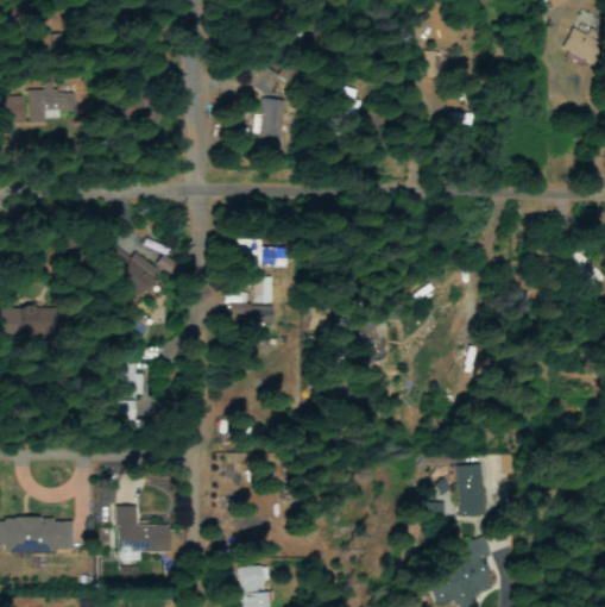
[(543,0),(552,12),(571,0),(543,0)]
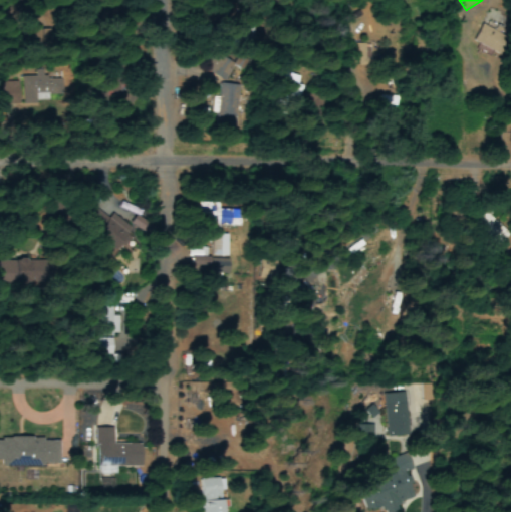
[(475,41),(501,53),(509,35),(483,24),(475,41)]
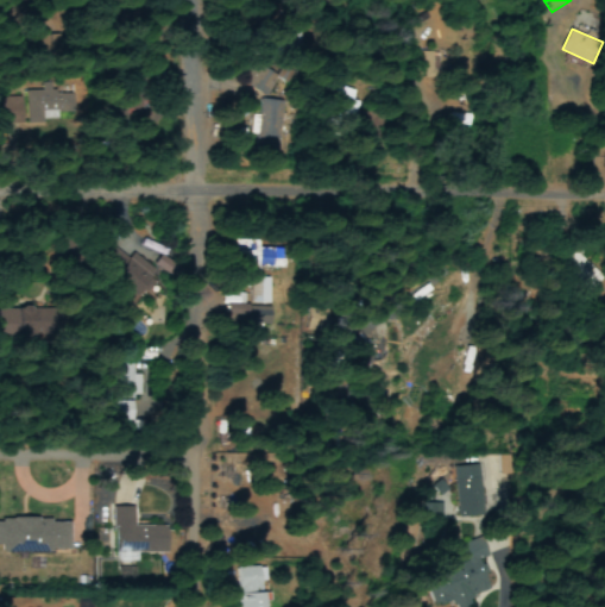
[(263,112),(278,73),(252,62),(243,87),(257,92),(251,107),(263,112)]
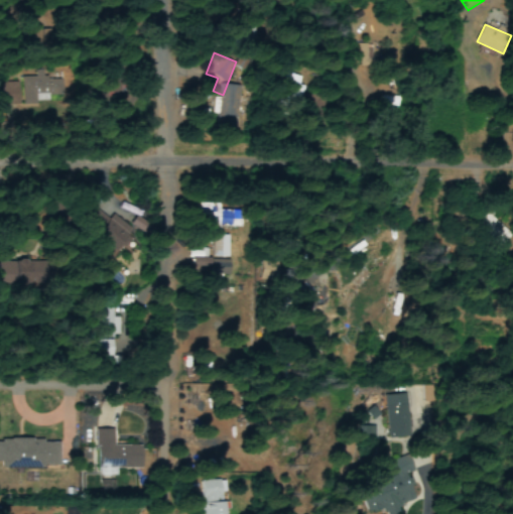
[(303,76),(288,73),(282,97),(303,102),(306,86),(301,85),(303,76)]
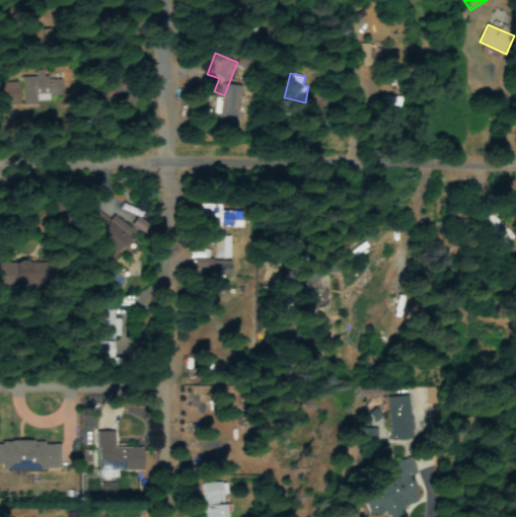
[(242,131),(245,85),(225,84),(222,129),(242,131)]
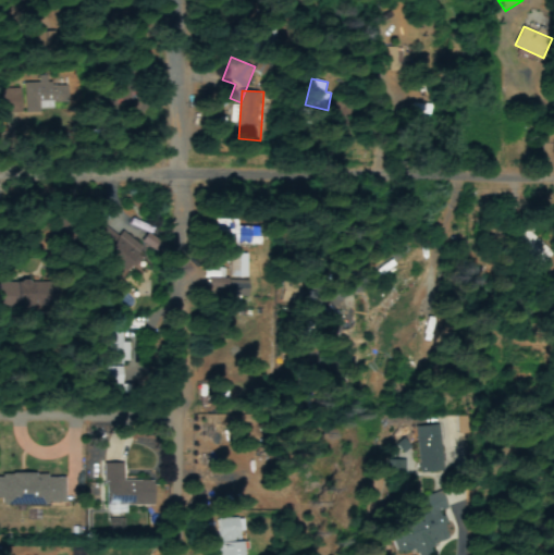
[(211,296),(249,296),(250,254),(242,254),(242,244),(263,244),(263,226),(241,226),(241,219),(219,219),(219,244),(231,244),(231,274),(211,274),(211,296)]
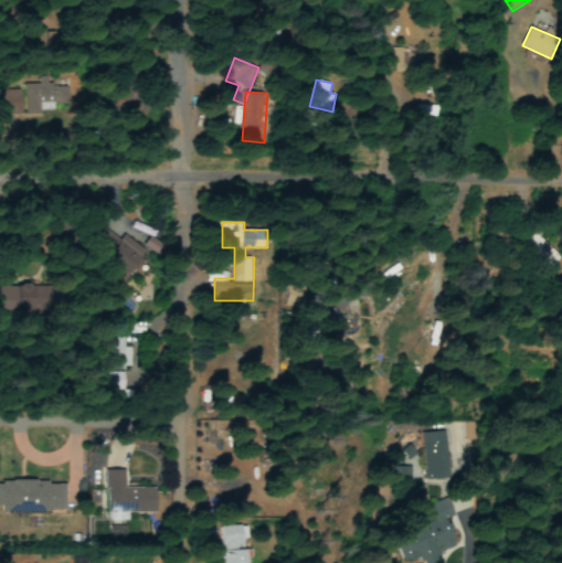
[(117,235),(105,229),(97,243),(109,250),(117,235)]
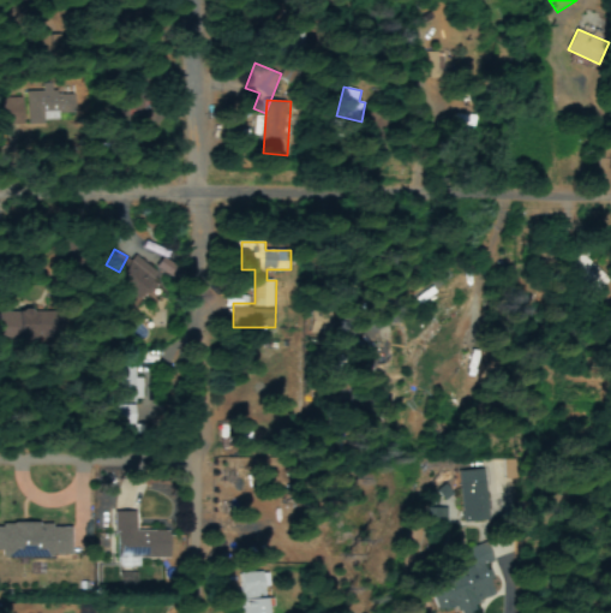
[(162,279),(138,256),(113,283),(137,305),(162,279)]
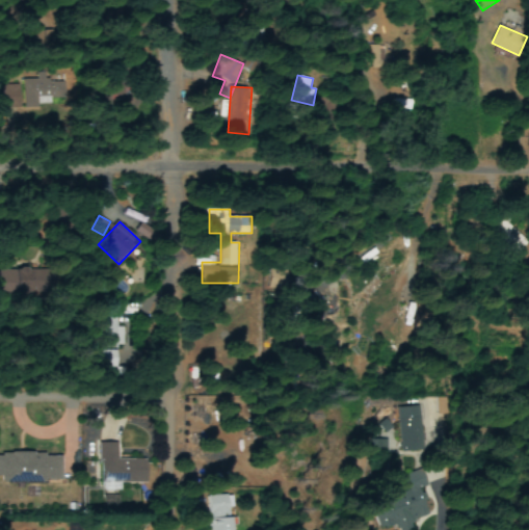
[(125,326),(118,326),(120,315),(102,315),(101,347),(125,347),(125,326)]
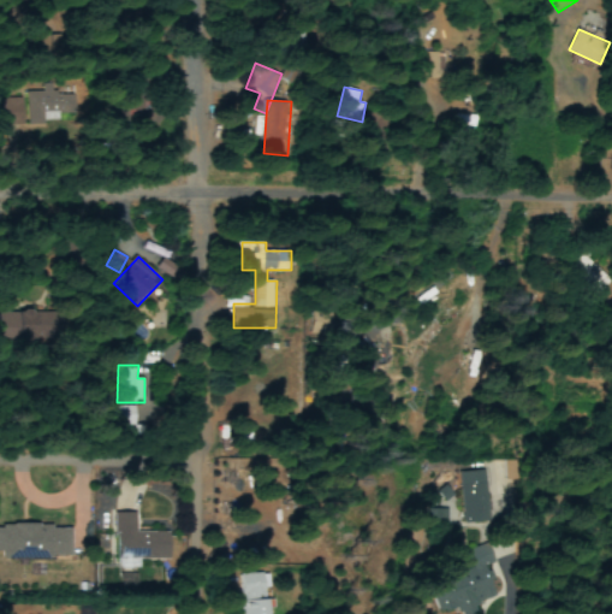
[(137,405),(117,405),(116,424),(137,425),(137,405)]
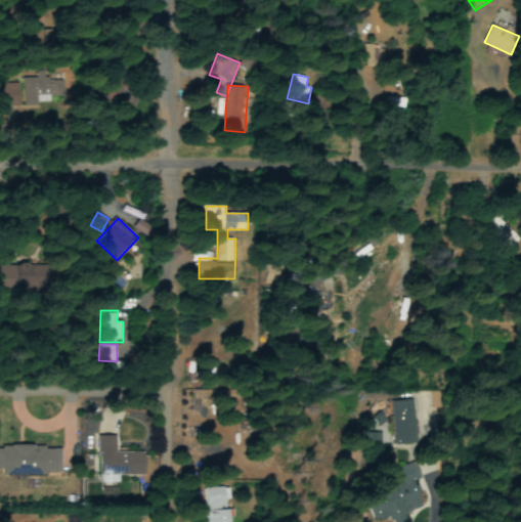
[(392,401),(397,445),(421,442),(416,399),(392,401)]
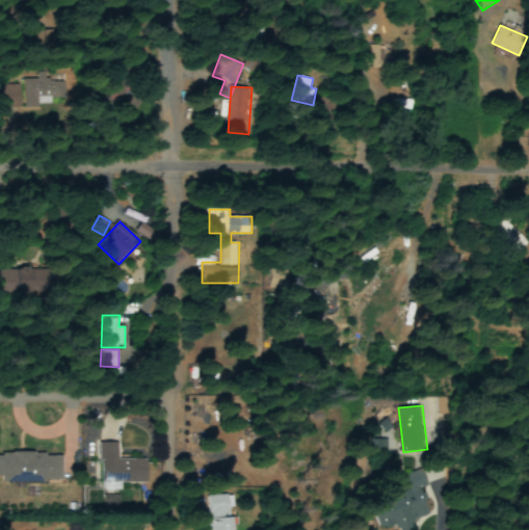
[(99,440),(118,440),(118,458),(147,458),(147,480),(99,480),(99,440)]
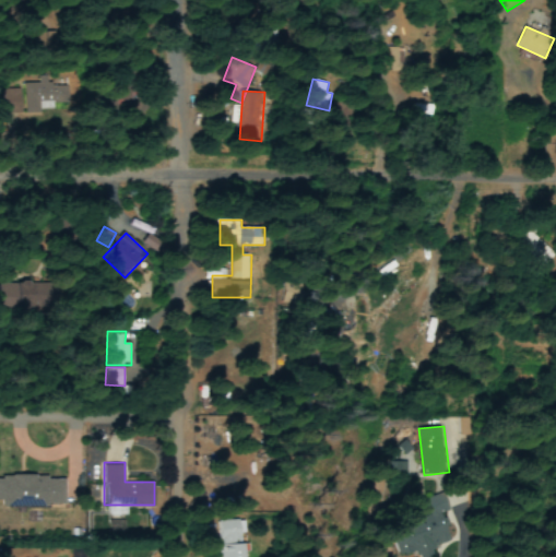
[(0,475),(0,498),(12,499),(12,505),(47,506),(47,500),(62,500),(63,477),(47,477),(47,473),(12,473),(12,476),(0,475)]
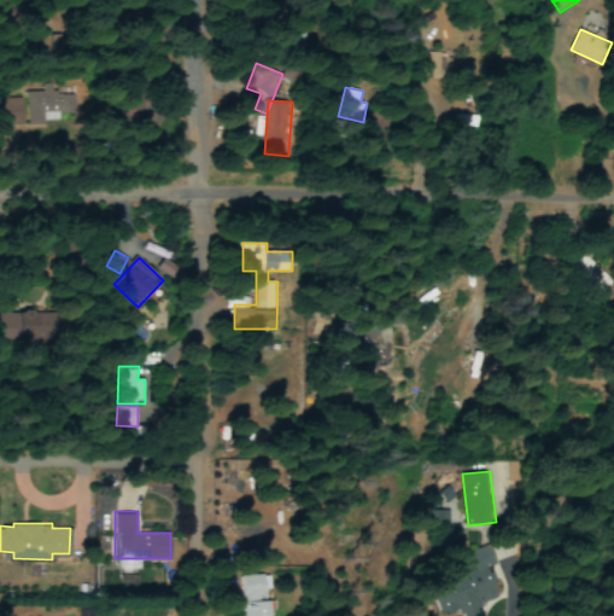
[(433,585),(443,615),(460,611),(461,615),(479,615),(477,606),(498,599),(489,568),(498,565),(492,545),(471,551),(477,571),(433,585)]
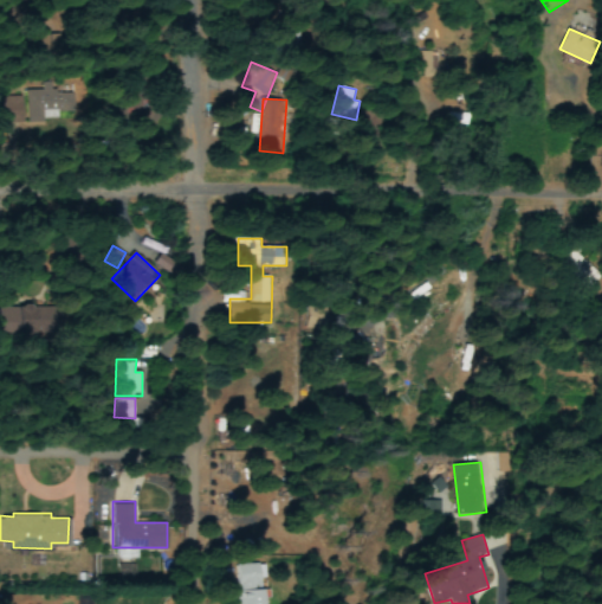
[(238,564),(238,603),(264,603),(263,577),(266,577),(265,564),(238,564)]
